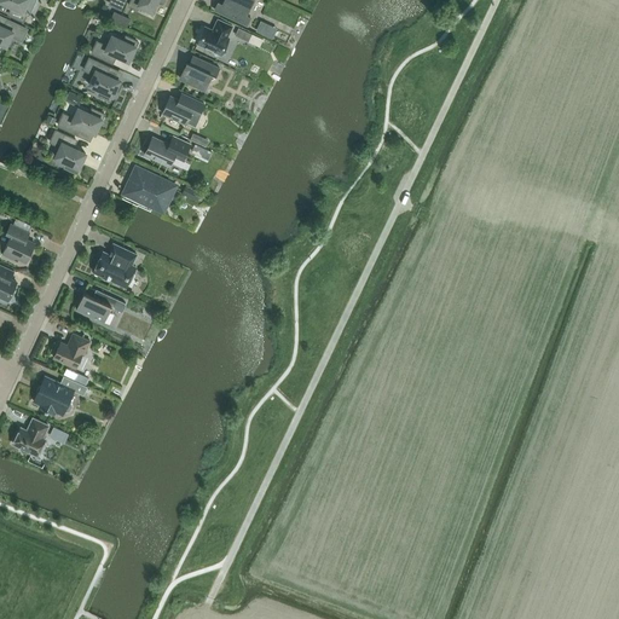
[(0,0),(0,1),(12,7),(9,15),(23,21),(25,15),(28,16),(35,0),(0,0)]
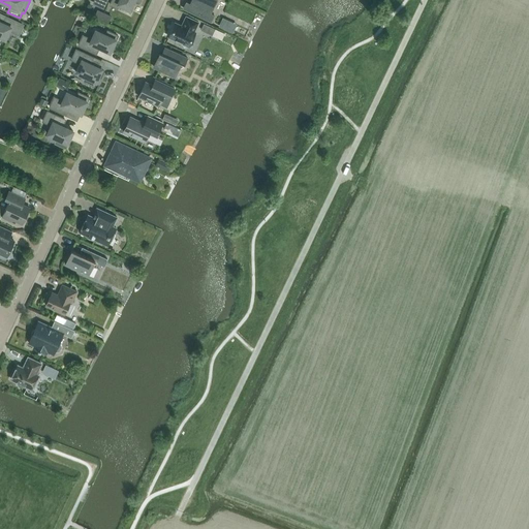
[(112,0),(111,5),(117,8),(119,4),(130,10),(135,0),(139,2),(139,0),(112,0)]
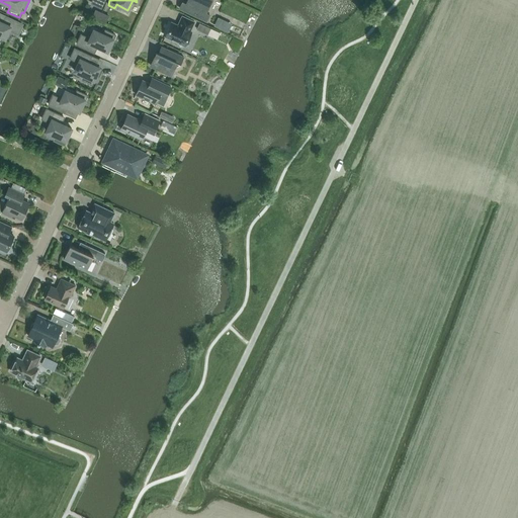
[(205,12),(210,0),(187,0),(186,3),(183,1),(180,8),(206,20),(209,13),(205,12)]
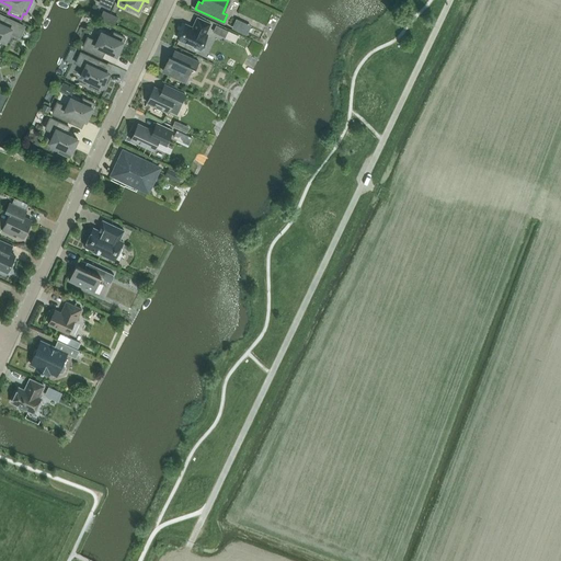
[(106,22),(110,13),(103,10),(99,19),(106,22)]
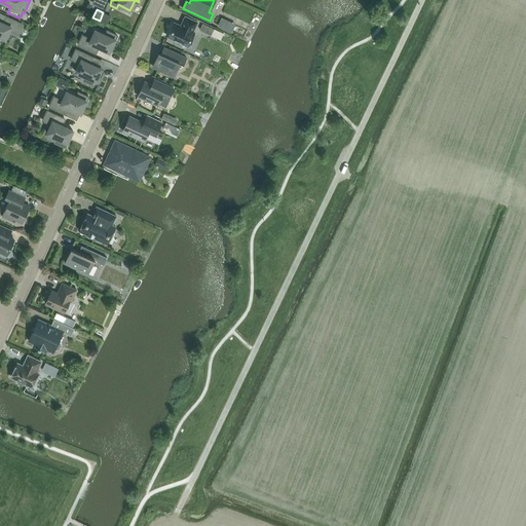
[(103,12),(100,21),(107,24),(111,16),(103,12)]
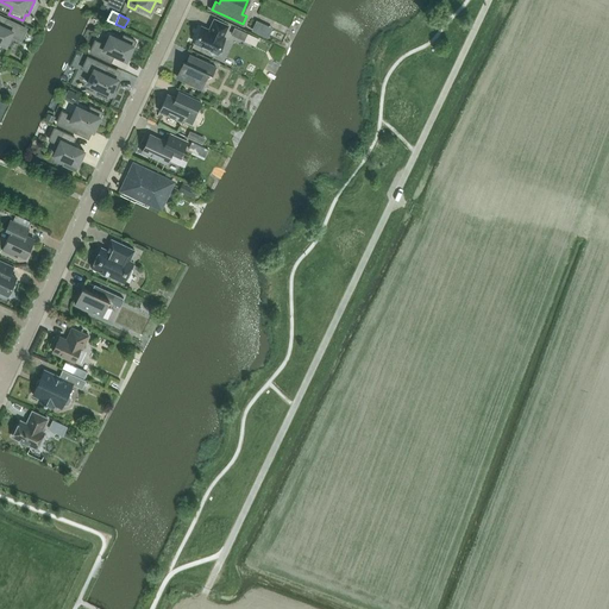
[(22,39),(26,29),(6,19),(2,26),(0,25),(0,42),(6,45),(12,35),(22,39)]
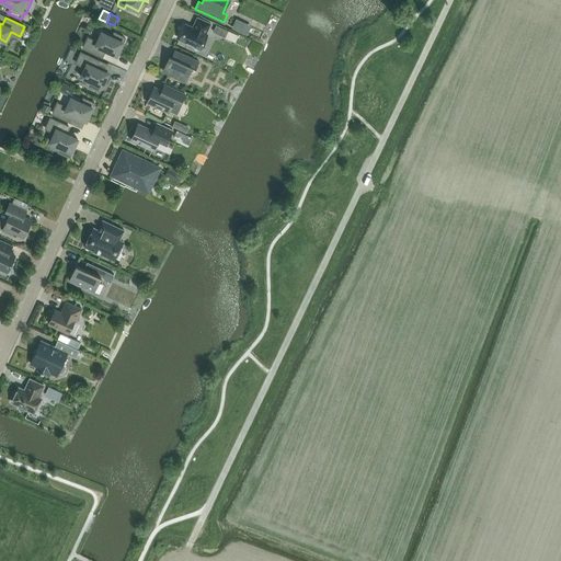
[(206,47),(204,42),(207,35),(206,34),(210,24),(197,18),(193,27),(186,24),(180,39),(193,46),(195,50),(206,47)]
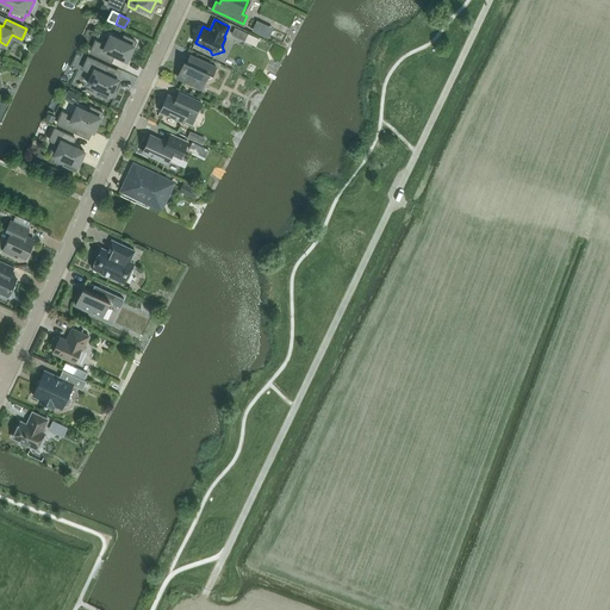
[(232,37),(244,42),(248,33),(236,29),(232,37)]
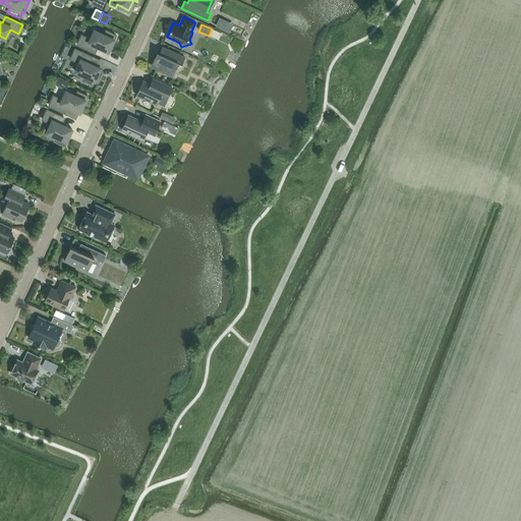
[(116,36),(113,34),(106,31),(105,35),(95,31),(91,40),(81,36),(77,45),(95,53),(98,47),(109,52),(112,44),(113,44),(116,36)]
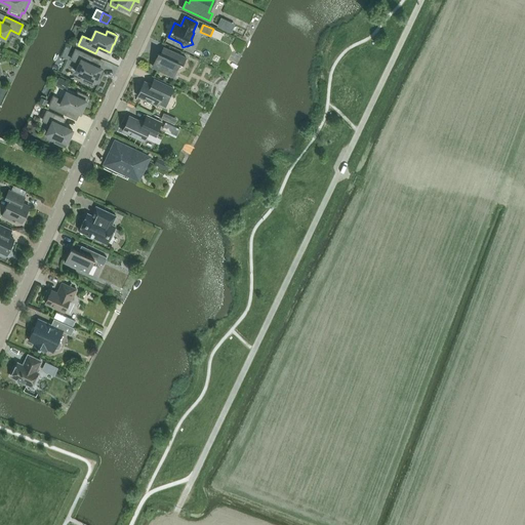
[(184,65),(186,57),(164,47),(161,53),(158,52),(158,53),(153,67),(173,76),(179,64),(184,65)]
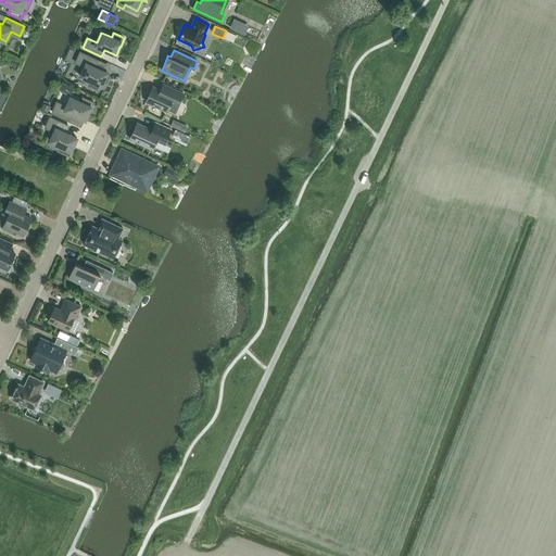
[(103,81),(108,73),(96,67),(99,61),(80,52),(76,63),(85,66),(80,76),(91,81),(89,86),(96,89),(99,91),(103,83),(103,81)]
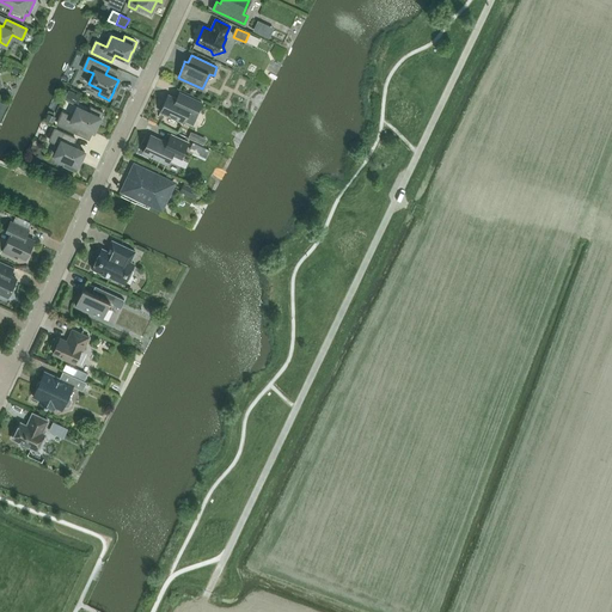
[(199,114),(197,112),(202,103),(184,95),(182,101),(169,95),(160,112),(183,123),(184,122),(193,126),(199,114)]
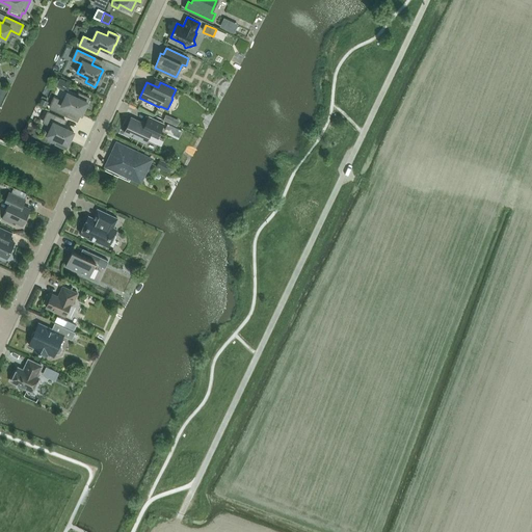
[(86,107),(89,99),(86,97),(79,94),(78,98),(68,92),(63,102),(54,99),(50,108),(68,116),(71,110),(82,115),(85,106),(86,107)]
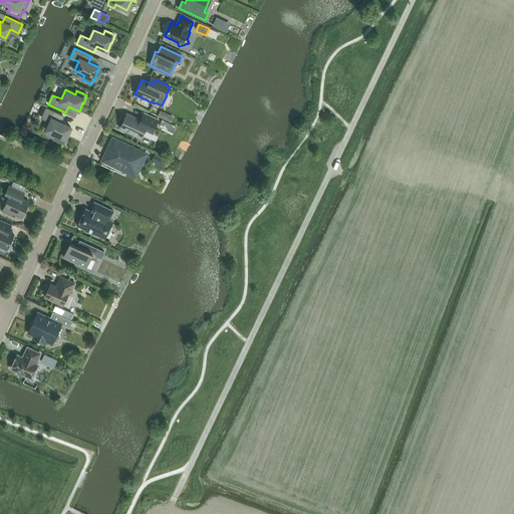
[(45,103),(47,98),(41,95),(38,100),(45,103)]
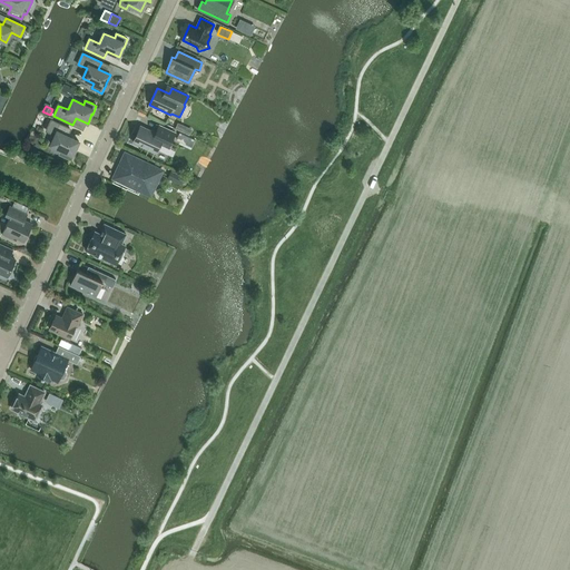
[(75,150),(79,141),(67,136),(70,129),(51,120),(47,130),(56,135),(51,145),(62,150),(60,155),(67,157),(67,158),(71,159),(75,150)]
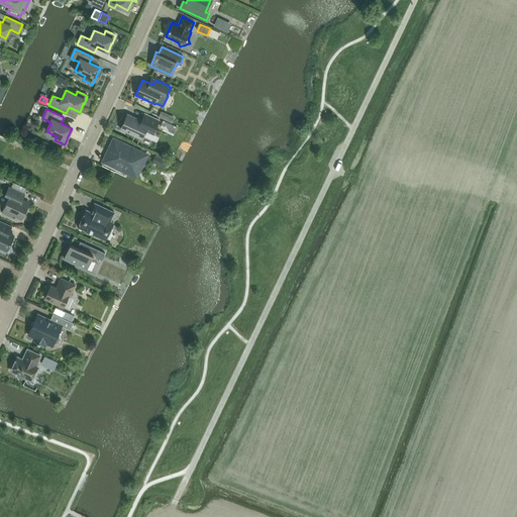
[(166,120),(169,114),(162,111),(159,117),(166,120)]
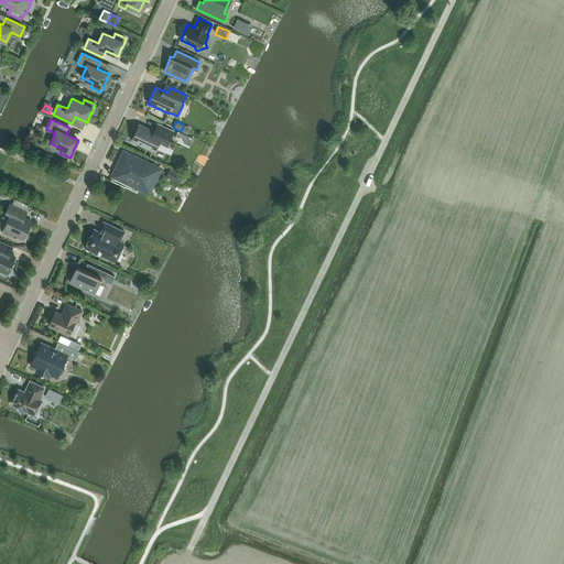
[(166,147),(174,131),(158,123),(154,131),(139,125),(138,128),(137,128),(132,131),(132,137),(133,138),(131,141),(154,151),(159,142),(166,147)]
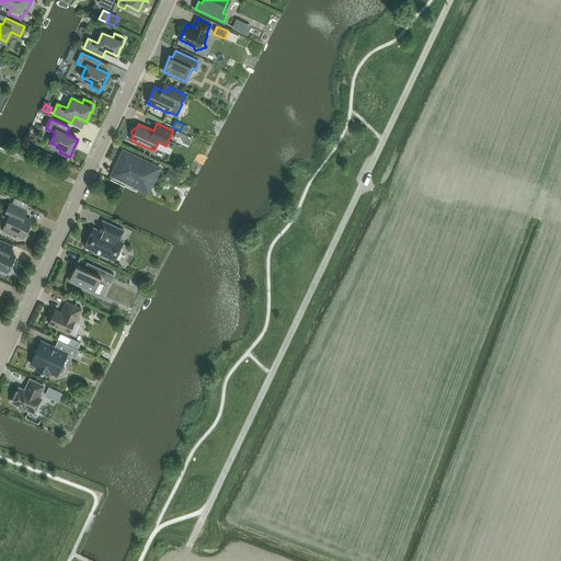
[(178,130),(174,137),(181,140),(184,134),(179,132),(178,130)]
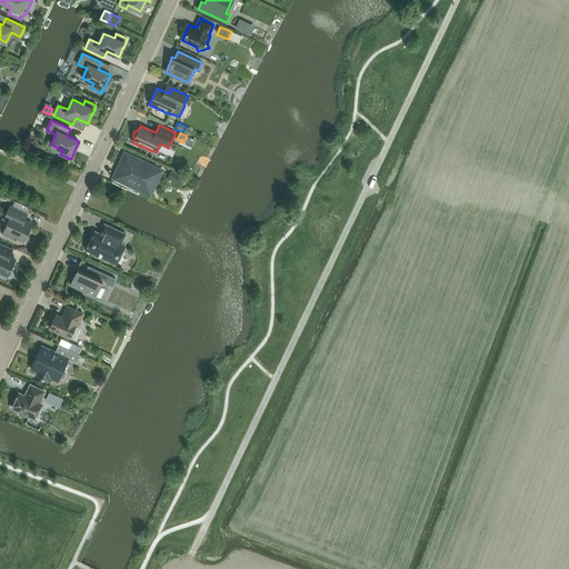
[(153,187),(160,171),(126,155),(115,177),(142,190),(143,192),(147,195),(150,193),(152,192),(153,189),(153,187)]
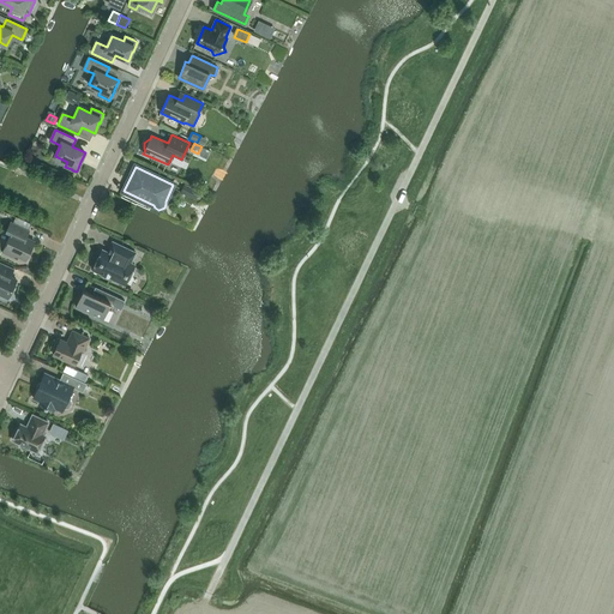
[(199,191),(184,184),(180,192),(196,199),(199,191)]
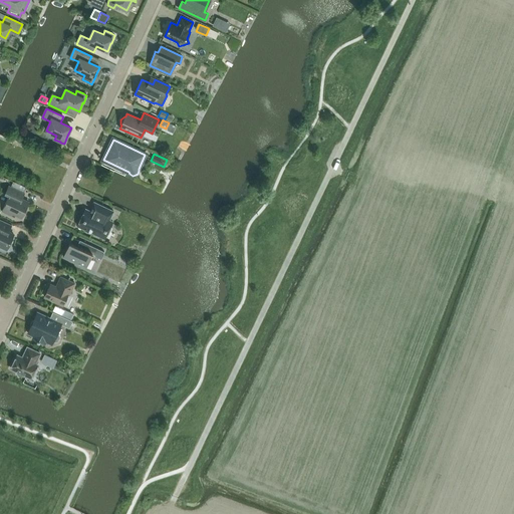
[(22,200),(24,193),(23,193),(26,188),(13,182),(11,187),(9,186),(6,193),(10,195),(2,212),(12,216),(13,213),(22,218),(29,203),(22,200)]
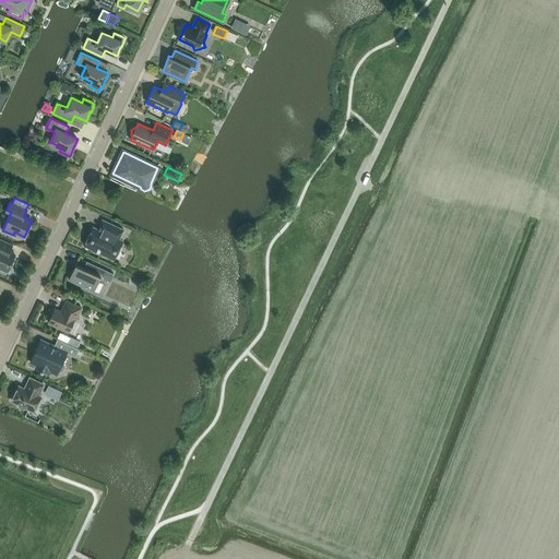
[(99,253),(114,260),(122,241),(119,239),(123,230),(103,221),(98,229),(93,227),(84,246),(93,250),(93,252),(98,254),(99,253)]
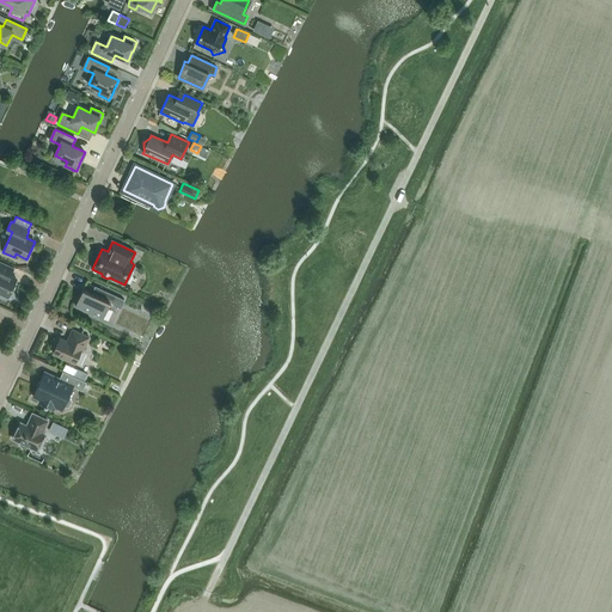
[(14,268),(0,261),(0,293),(8,298),(17,280),(11,276),(14,268)]
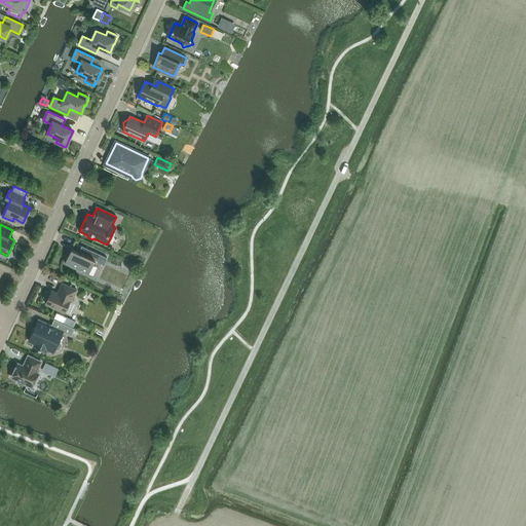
[(71,249),(65,263),(72,266),(70,269),(78,273),(79,270),(88,274),(95,260),(97,261),(97,262),(104,266),(107,259),(106,259),(107,258),(81,246),(79,252),(71,249)]
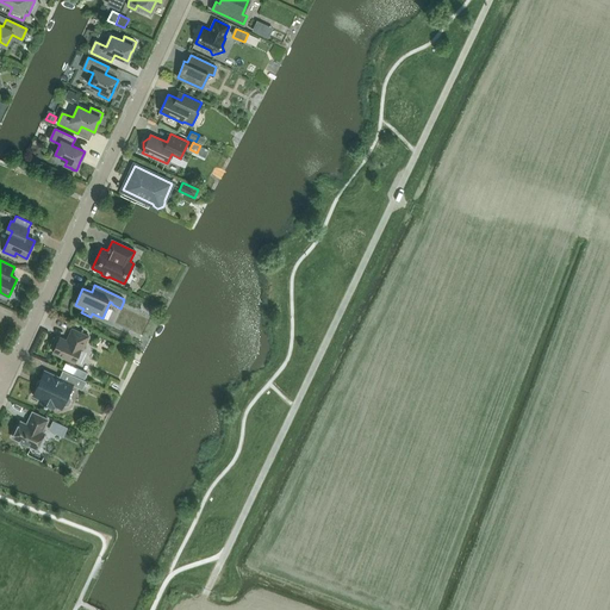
[(82,349),(89,336),(72,329),(67,341),(60,337),(53,353),(66,359),(67,360),(70,362),(72,361),(75,362),(81,348),(82,349)]
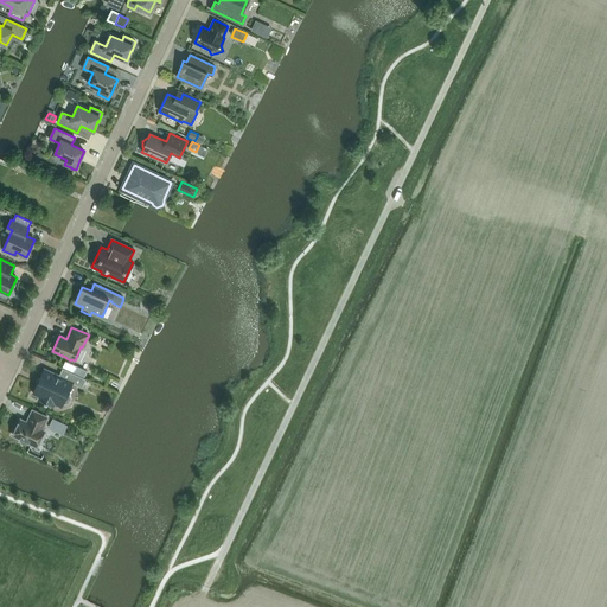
[(87,371),(76,365),(72,372),(83,378),(87,371)]
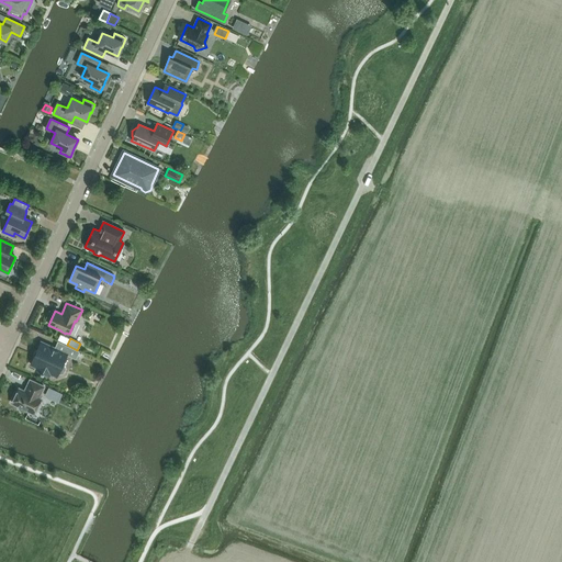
[(76,359),(79,351),(58,341),(55,348),(41,341),(31,364),(37,368),(35,371),(48,377),(51,374),(57,377),(58,373),(60,374),(64,373),(66,369),(65,366),(63,364),(67,355),(76,359)]
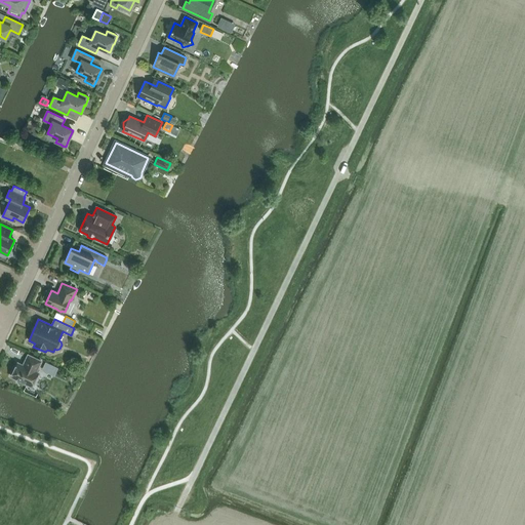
[(36,372),(41,361),(28,355),(25,363),(26,363),(24,366),(17,363),(11,376),(32,387),(38,373),(36,372)]
